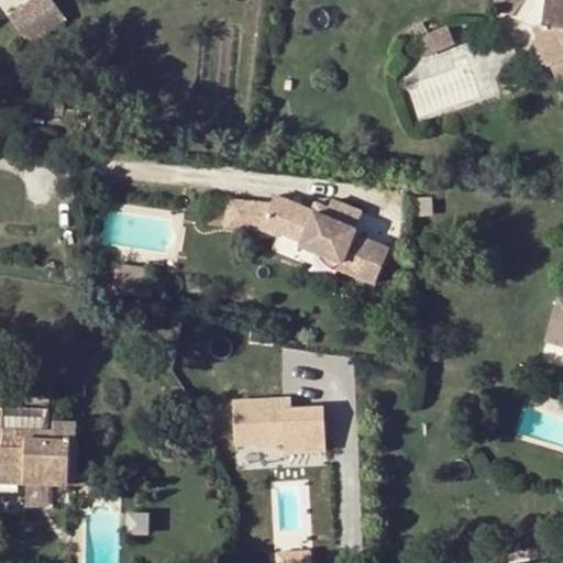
[(64,21),(48,0),(26,0),(4,17),(28,47),(64,21)]
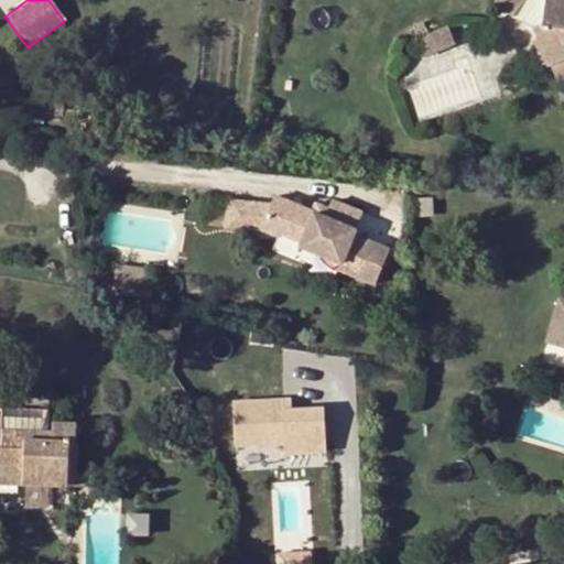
[(563,0),(500,0),(496,7),(512,18),(521,4),(543,6),(540,25),(531,30),(546,67),(563,61),(563,0)]
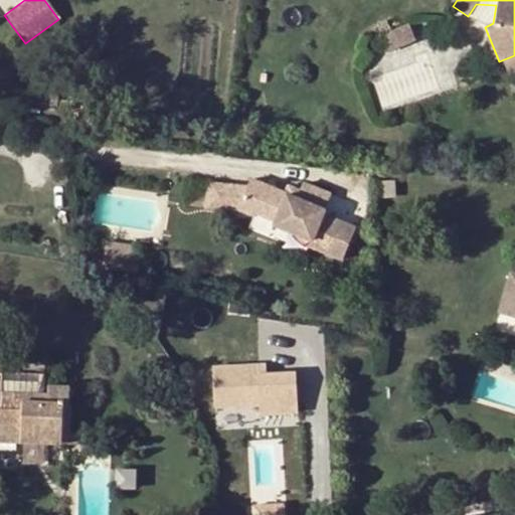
[(406,23),(377,36),(384,53),(414,41),(406,23)]
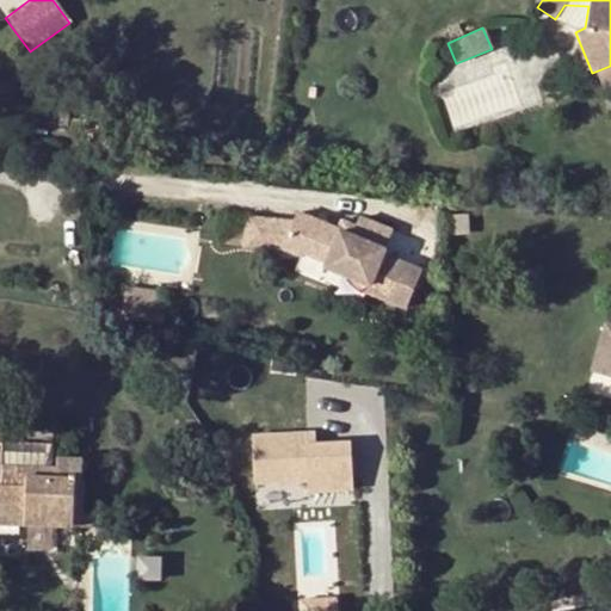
[(610,66),(592,73),(598,90),(610,84),(610,66)]
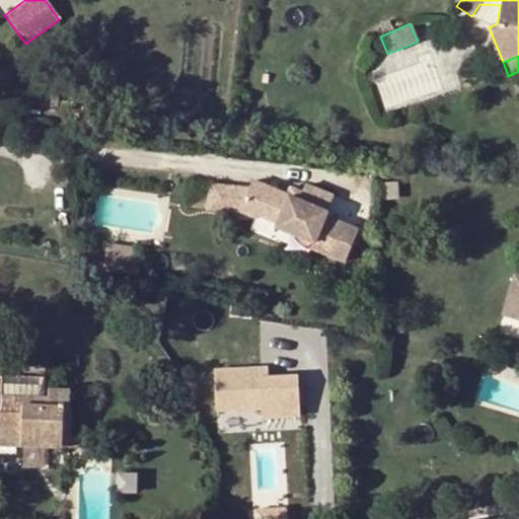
[(331,241),(327,250),(346,257),(357,229),(325,216),(332,197),(305,186),(303,192),(299,201),(287,196),(251,180),(248,187),(212,184),(211,186),(189,183),(186,207),(208,209),(208,210),(240,211),(255,217),(256,214),(276,222),(275,226),(312,240),(314,234),(331,241)]
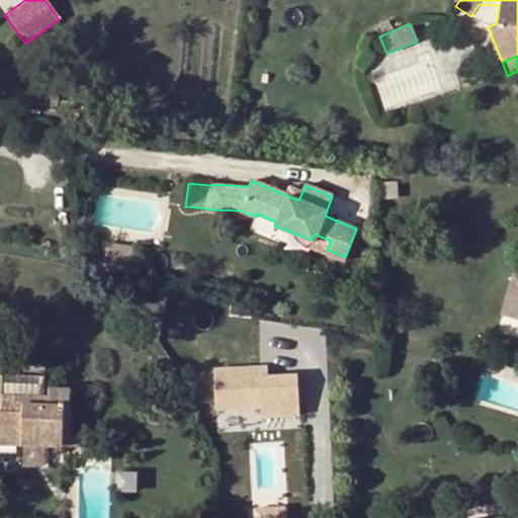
[(289,185),(286,195),(298,200),(303,191),(289,185)]
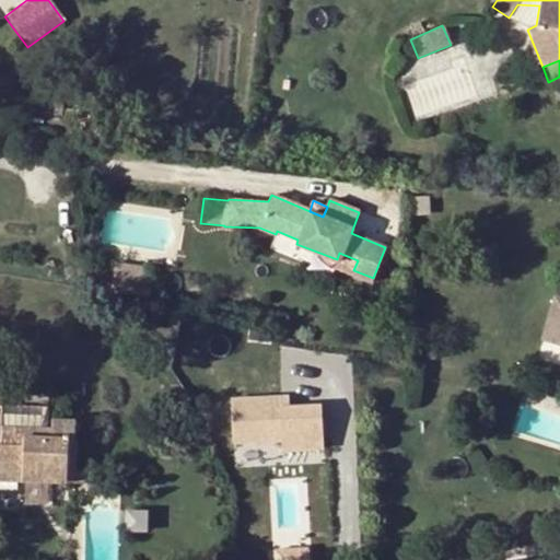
[(373,278),(353,270),(350,276),(371,284),(373,278)]
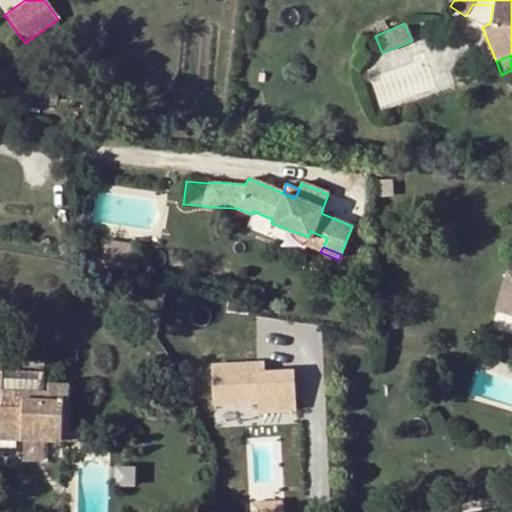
[(511,275),(507,274),(496,312),(511,317),(511,275)]
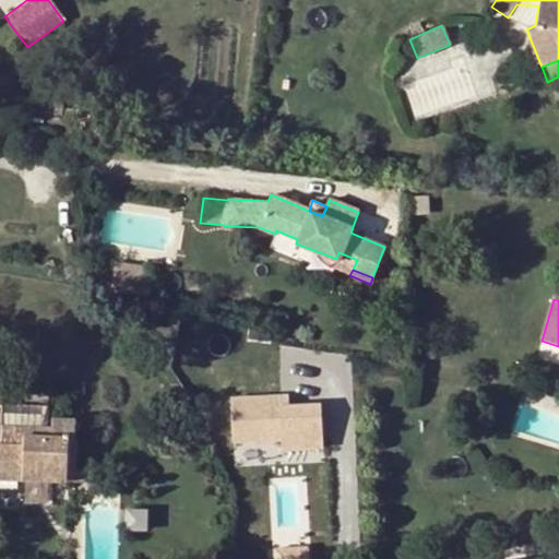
[(28,409),(27,393),(11,393),(11,409),(28,409)]
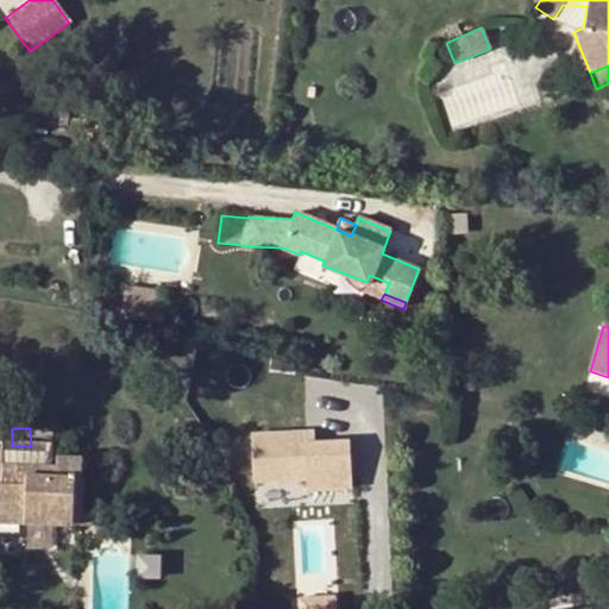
[(250,431),(251,479),(309,477),(309,489),(352,487),(350,438),(316,439),(316,428),(250,431)]
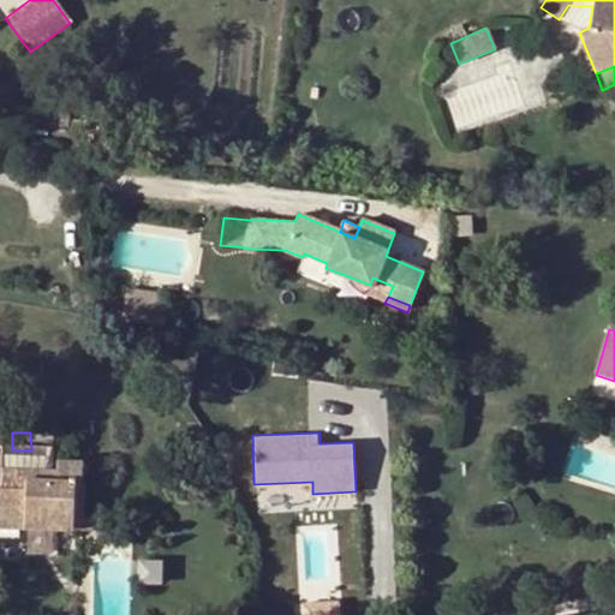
[(0,518),(24,519),(25,525),(31,525),(47,526),(81,527),(84,463),(58,461),(58,471),(5,469),(4,485),(0,484),(0,518)]
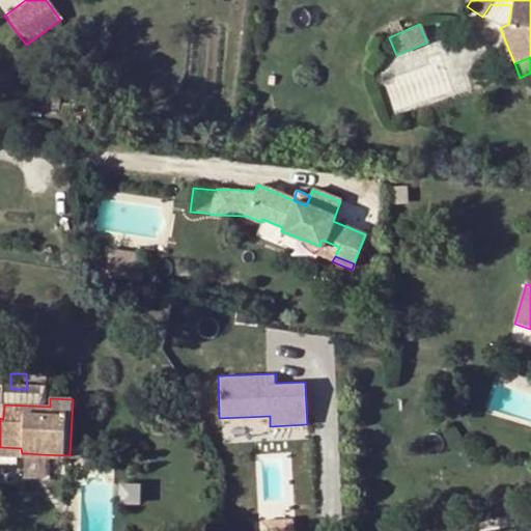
[(87,459),(87,447),(74,447),(75,459),(87,459)]
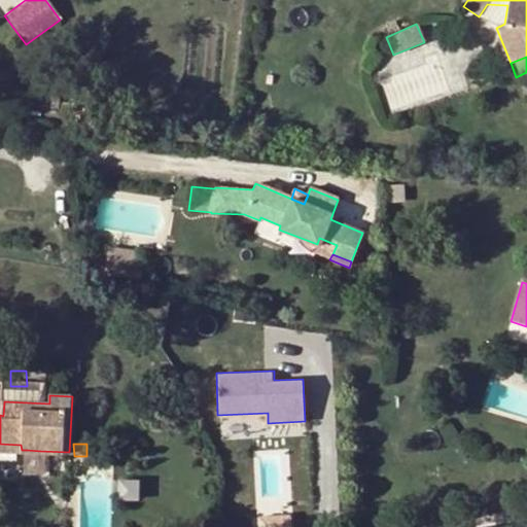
[(40,451),(27,450),(26,458),(39,459),(40,451)]
